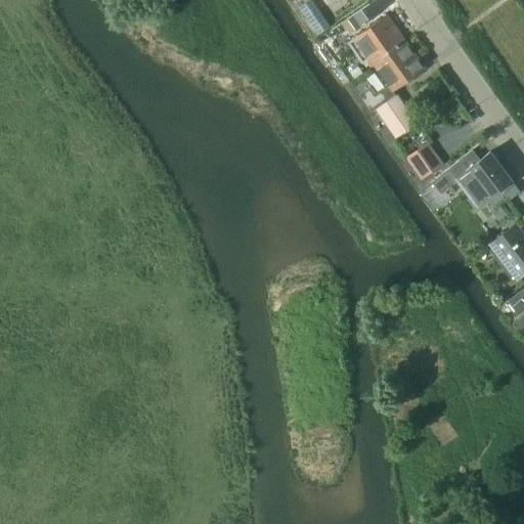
[(311,0),(309,0),(299,7),(316,34),(329,26),(311,0)]
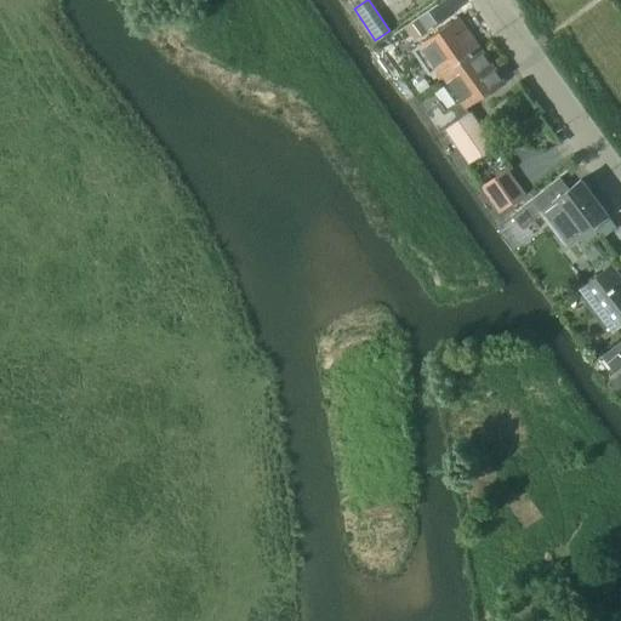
[(428,12),(405,28),(412,40),(437,23),(428,12)]
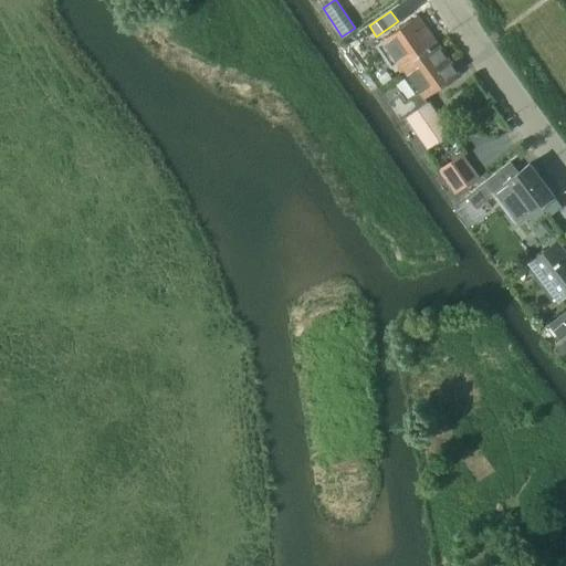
[(394,32),(376,44),(391,66),(394,64),(409,54),(412,60),(437,43),(423,24),(422,24),(417,16),(394,32)]
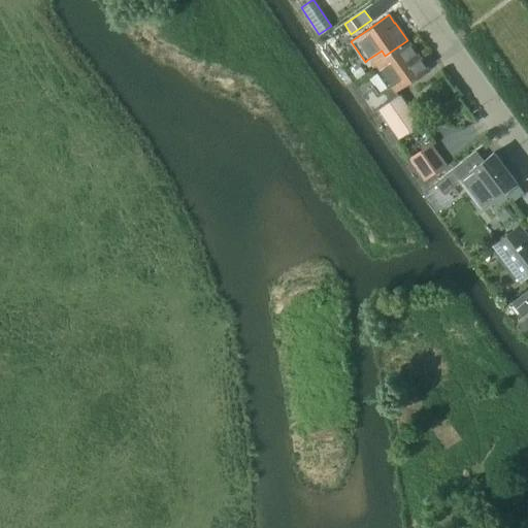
[(382,51),(367,60),(375,71),(380,68),(394,91),(427,68),(407,40),(385,56),(382,51)]
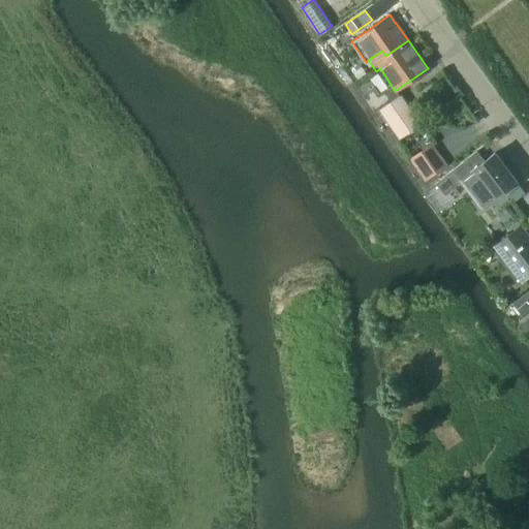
[(379,110),(399,137),(421,123),(401,95),(379,110)]
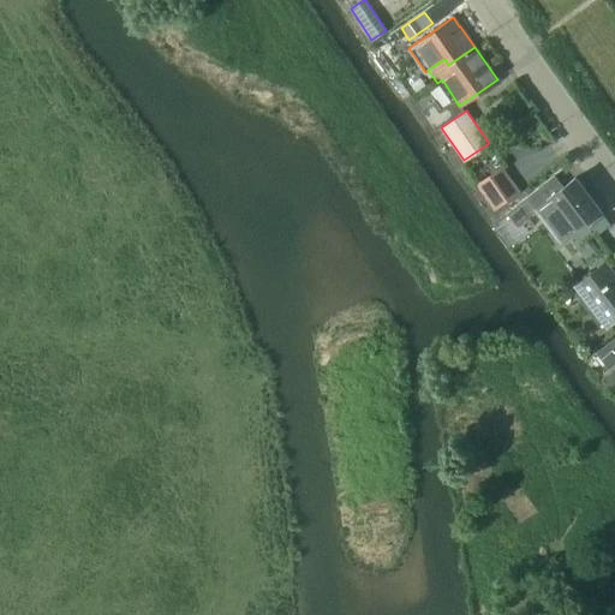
[(554,175),(506,212),(517,225),(537,209),(562,242),(601,212),(574,175),(561,185),(554,175)]
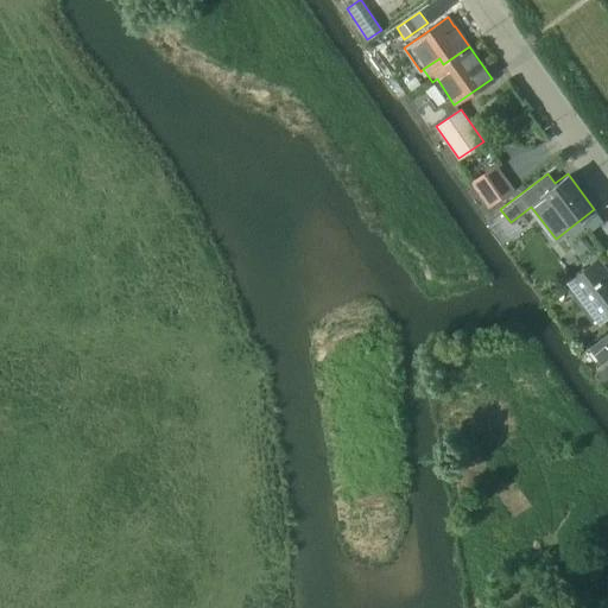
[(607,316),(607,268),(599,255),(567,280),(599,323),(607,316)]
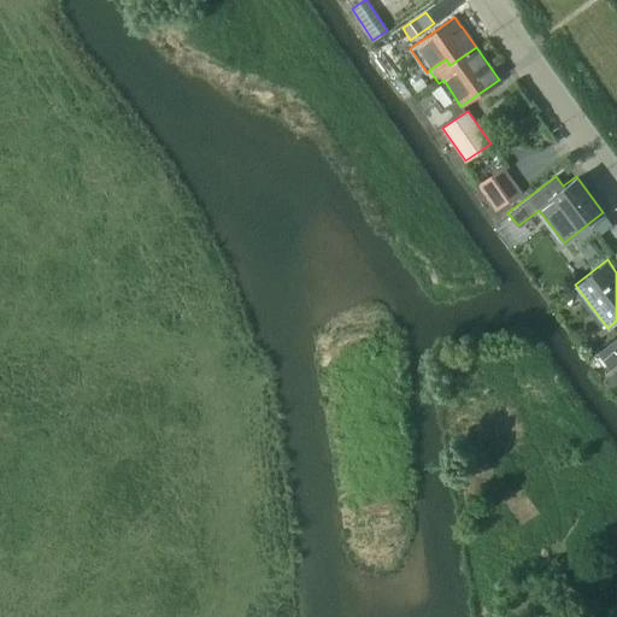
[(616,333),(600,346),(610,360),(616,354),(616,333)]
